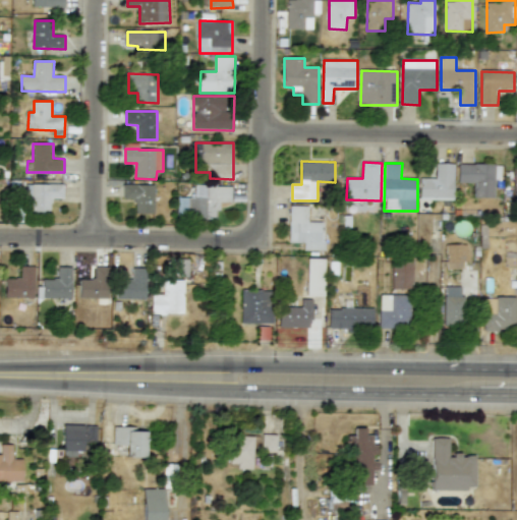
[(437,179),(421,178),(420,199),(455,200),(456,164),(438,164),(437,179)]
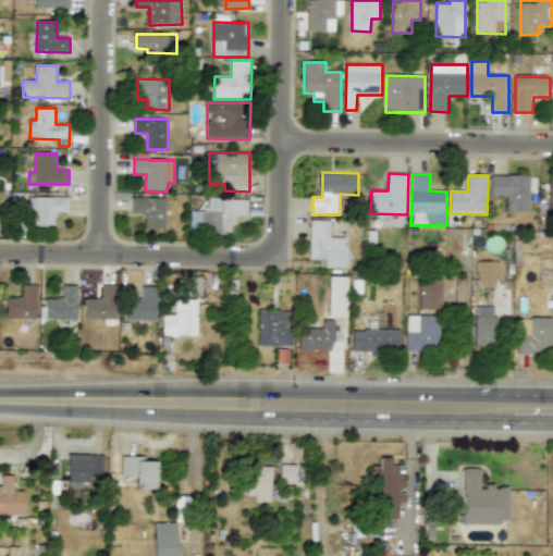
[(492,175),(492,196),(508,196),(508,211),(530,212),(531,193),(537,193),(537,176),(492,175)]
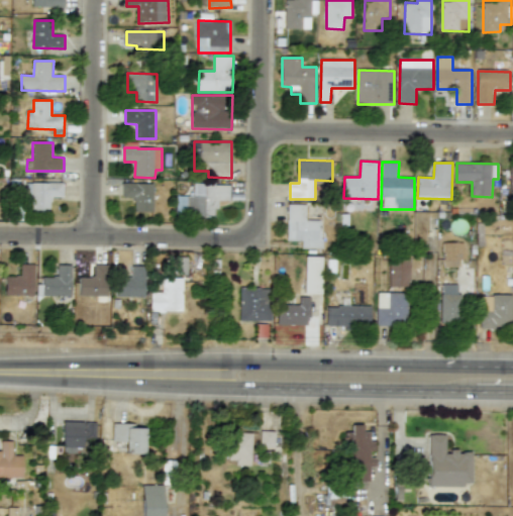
[(52,211),(52,197),(64,197),(65,183),(27,183),(27,198),(32,198),(32,211),(52,211)]
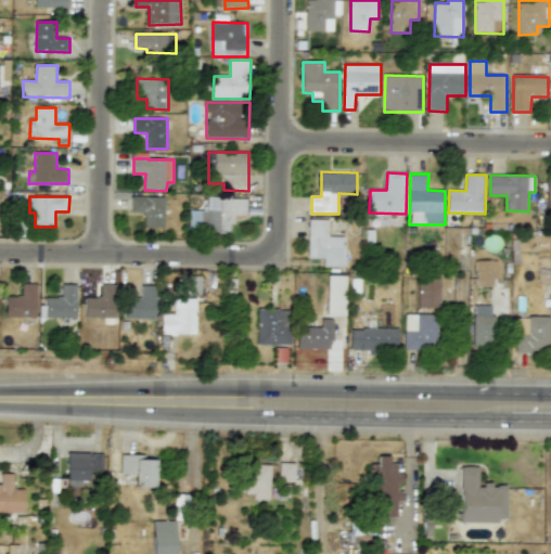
[(166,196),(132,197),(132,213),(145,213),(145,228),(167,228),(166,196)]
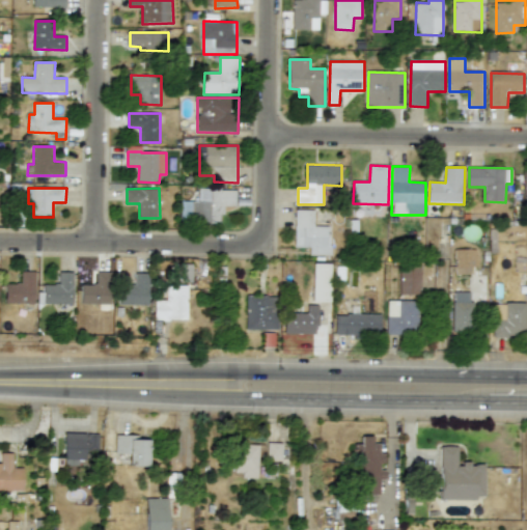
[(238,206),(238,190),(200,190),(200,201),(183,201),(183,223),(224,223),(224,206),(238,206)]
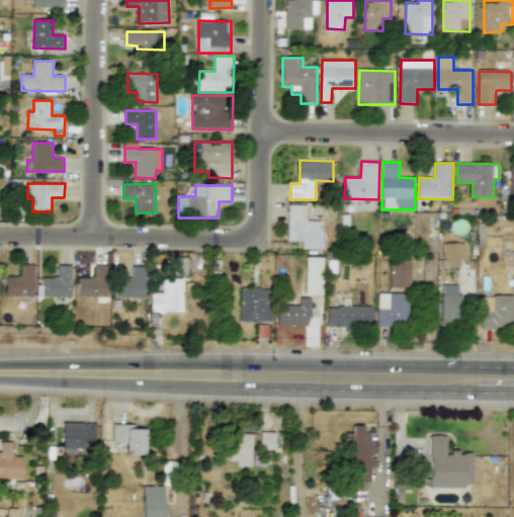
[(323,250),(324,221),(308,221),(308,205),(288,204),(288,241),(304,241),(304,249),(323,250)]
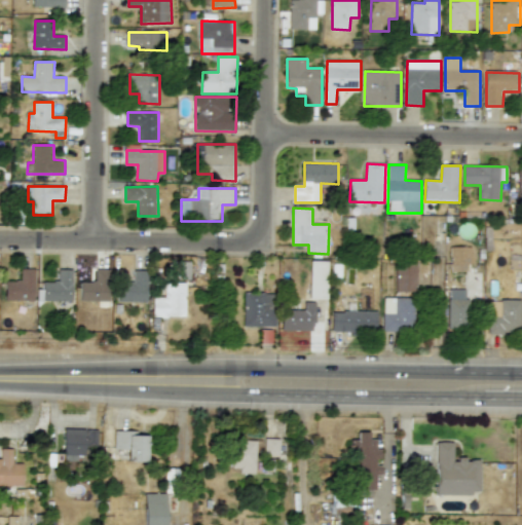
[(452,248),(453,271),(473,270),(472,247),(452,248)]
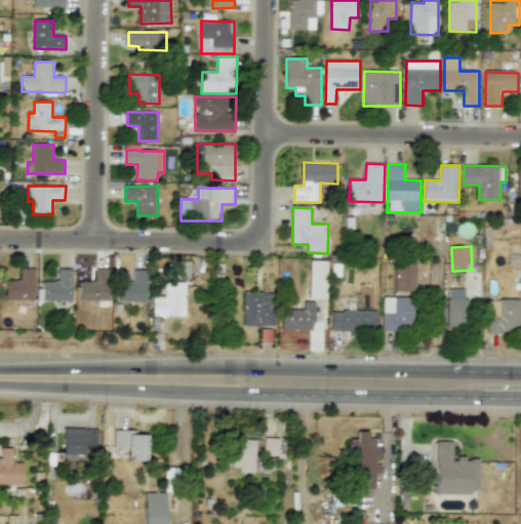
[(328,299),(329,260),(311,260),(311,299),(328,299)]
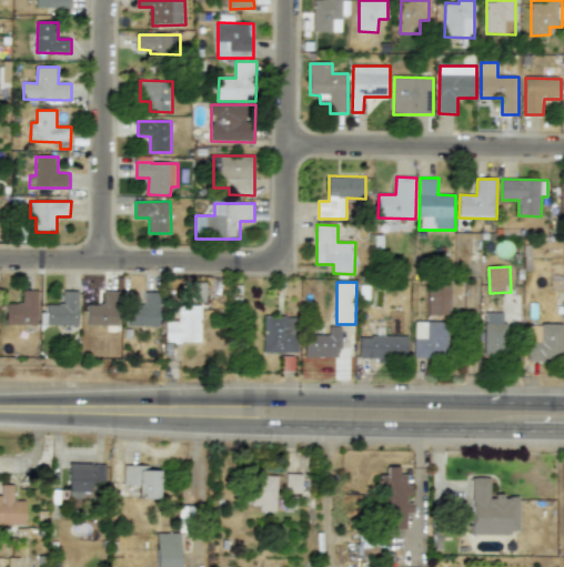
[(452,315),(453,284),(430,283),(429,315),(452,315)]
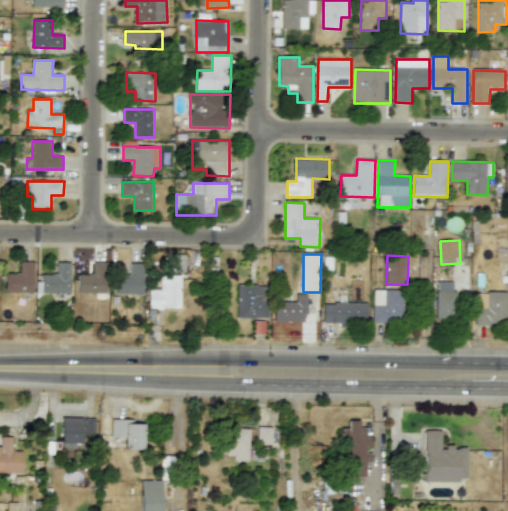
[(6,292),(35,293),(35,262),(22,262),(22,274),(7,273),(6,292)]
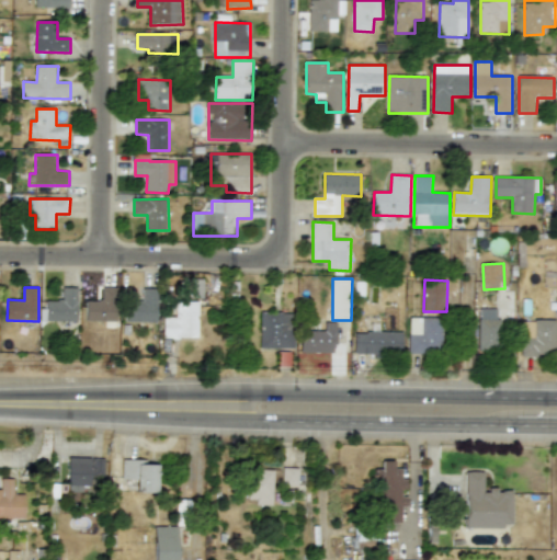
[(79,288),(59,287),(58,299),(47,299),(47,321),(78,322),(79,288)]
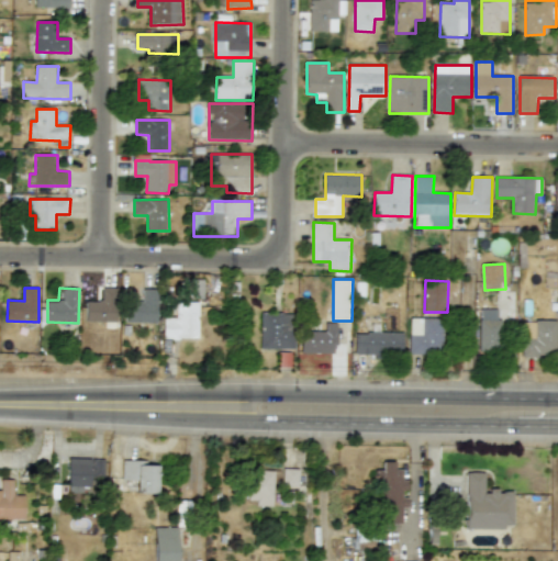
[(87,302),(87,322),(120,322),(120,289),(104,289),(104,302),(87,302)]
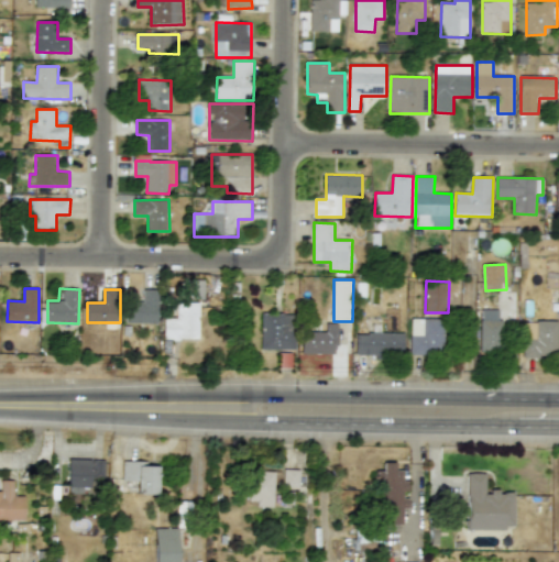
[(159,323),(160,291),(130,290),(130,322),(159,323)]
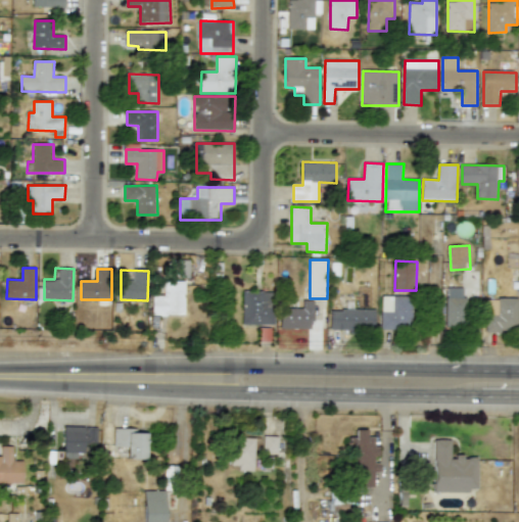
[(186,315),(186,282),(166,282),(166,296),(153,296),(153,316),(186,315)]
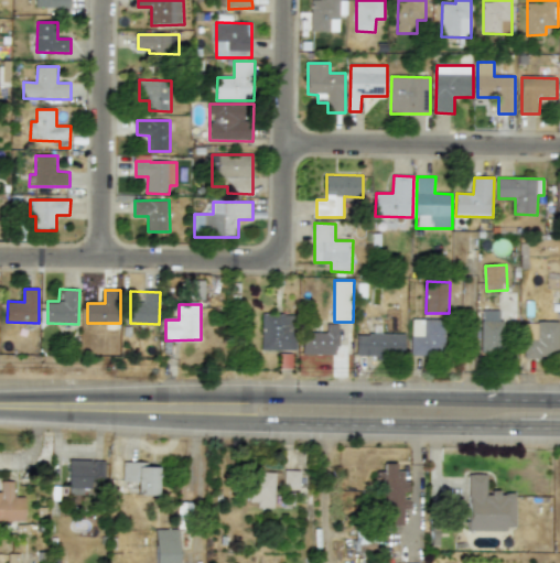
[(504,311),(483,311),(483,352),(503,353),(504,311)]
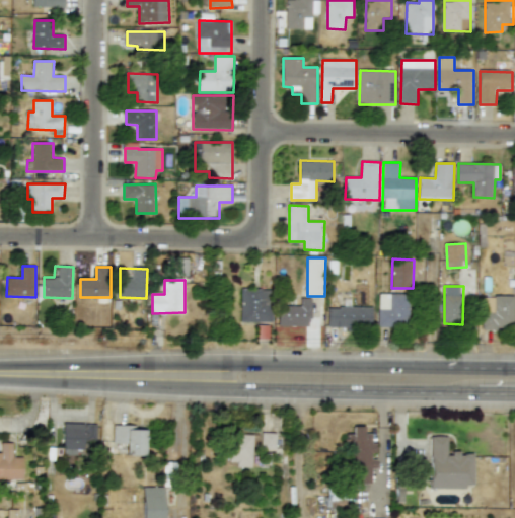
[(273,323),(274,290),(242,289),(241,322),(273,323)]
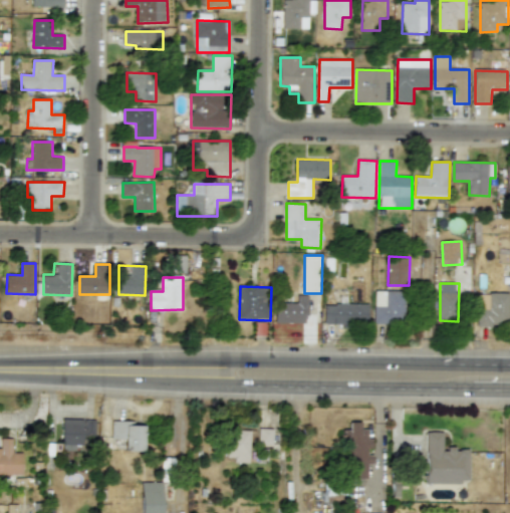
[(375,324),(406,324),(407,292),(376,291),(375,324)]
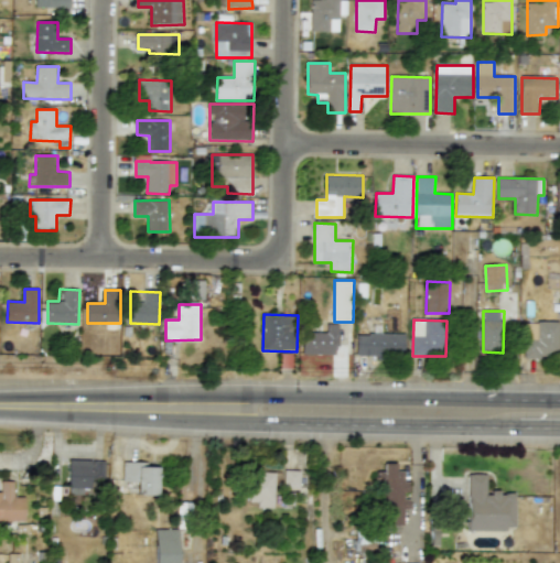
[(559,323),(527,322),(526,358),(559,358),(559,323)]
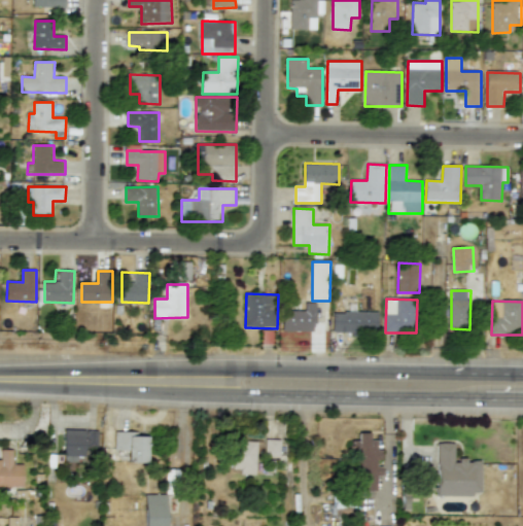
[(317,304),(306,303),(306,311),(284,310),(283,330),(316,331),(317,304)]
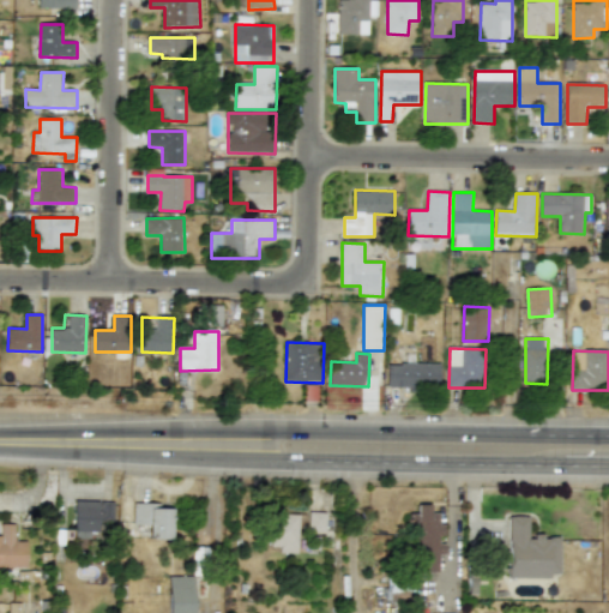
[(389,364),(389,388),(410,388),(410,390),(441,390),(441,365),(389,364)]
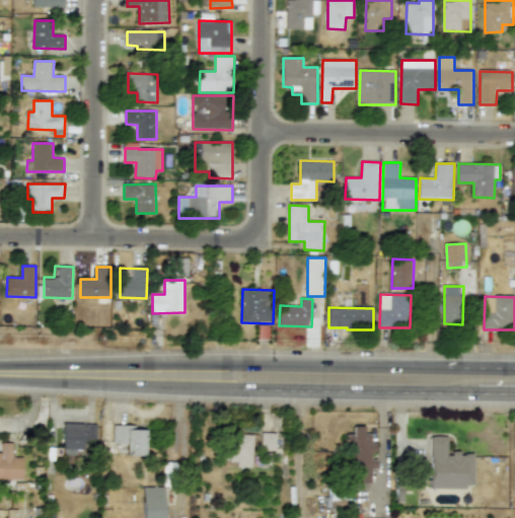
[(98,424),(65,424),(64,455),(78,455),(78,449),(88,449),(88,444),(97,444),(98,424)]
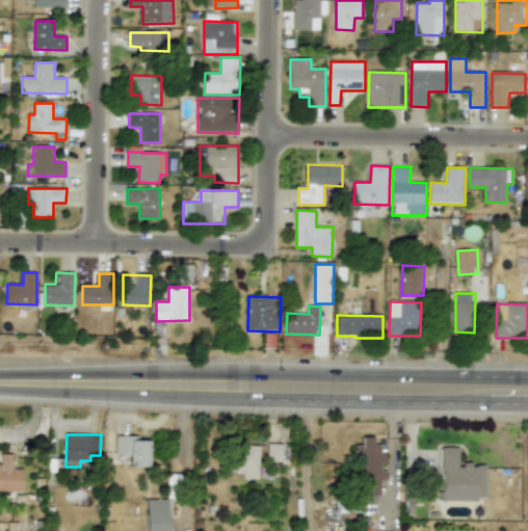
[(141,436),(117,436),(117,454),(131,455),(130,468),(150,468),(151,441),(140,441),(141,436)]
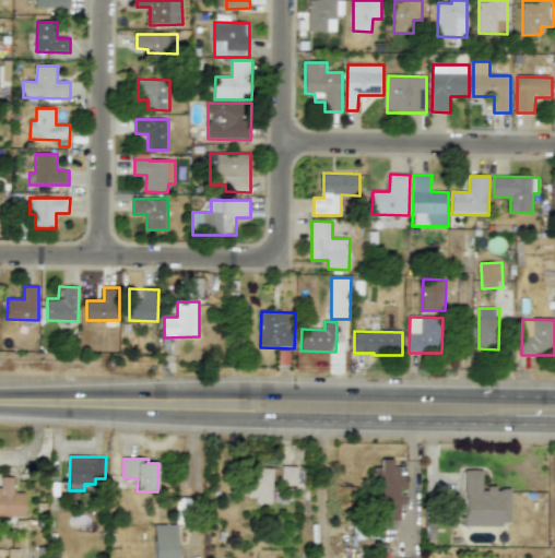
[(394,460),(382,459),(381,467),(377,467),(376,498),(384,498),(384,519),(393,519),(393,520),(401,521),(402,505),(408,506),(408,496),(405,496),(406,477),(402,477),(402,467),(394,466),(394,460)]
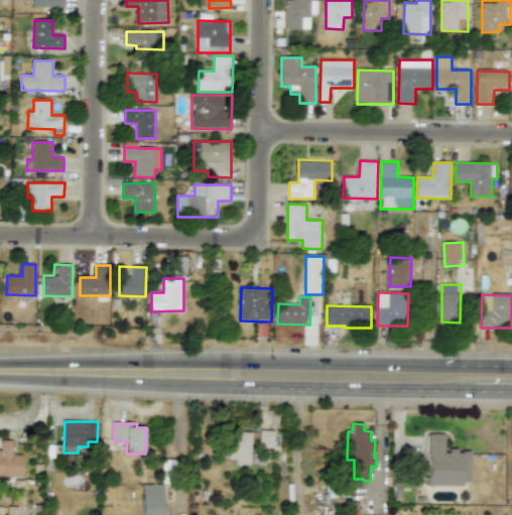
[(275,430),(262,430),(261,448),(275,448),(275,430)]
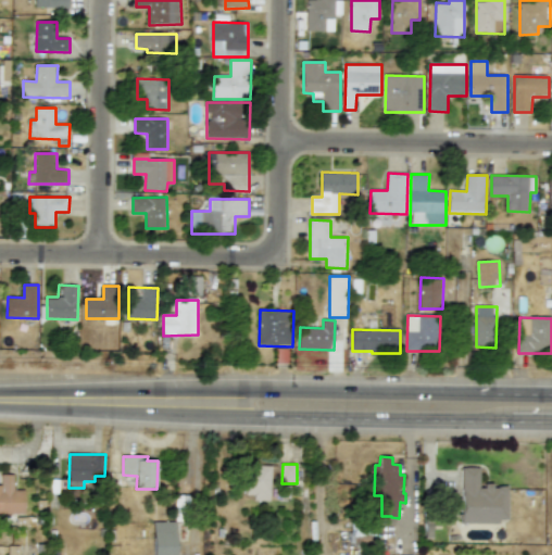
[(272,466),(248,465),(247,495),(255,495),(255,501),(271,501),(272,466)]
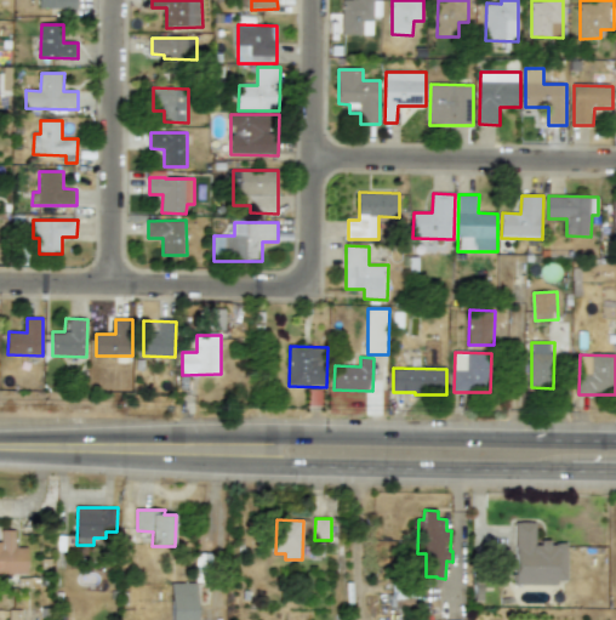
[(569,542),(537,542),(539,522),(518,522),(517,584),(568,584),(569,542)]
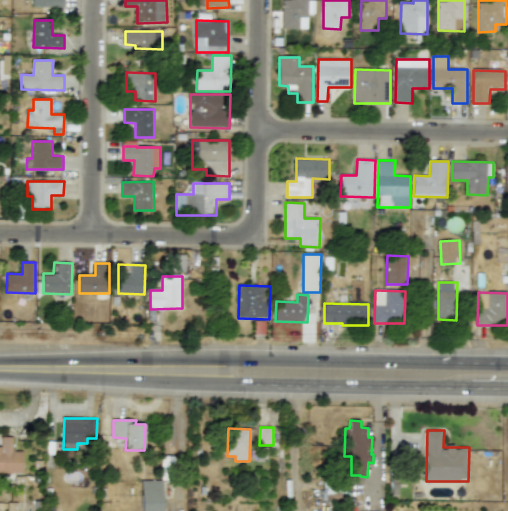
[(0,473),(25,473),(25,451),(14,451),(14,437),(2,437),(2,447),(0,447),(0,473)]
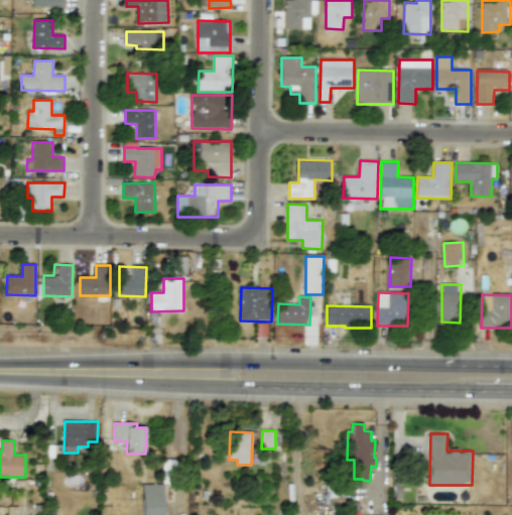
[(164,514),(164,485),(143,485),(143,514),(164,514)]
